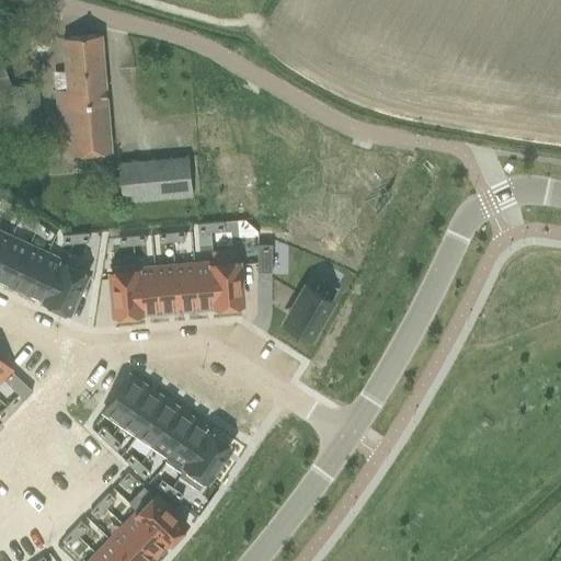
[(63,37),(65,59),(67,89),(53,91),(58,157),(111,152),(100,34),(63,37)]
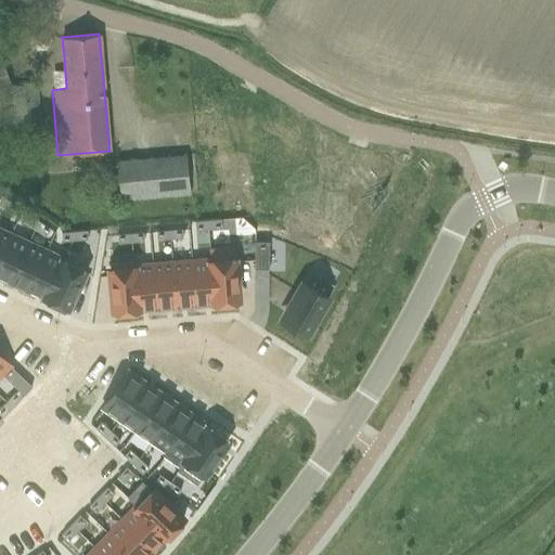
[(0,55),(0,54),(0,93),(12,89),(14,121),(39,119),(37,82),(11,85),(0,55)]
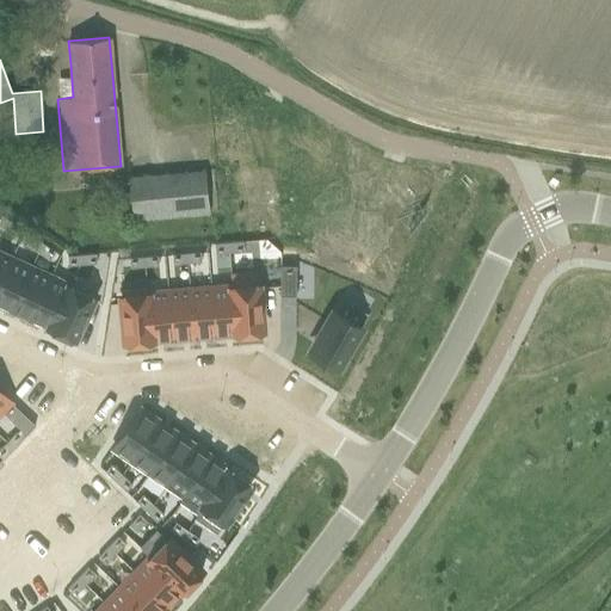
[(131,192),(116,195),(118,221),(134,220),(209,213),(205,171),(130,178),(131,192)]
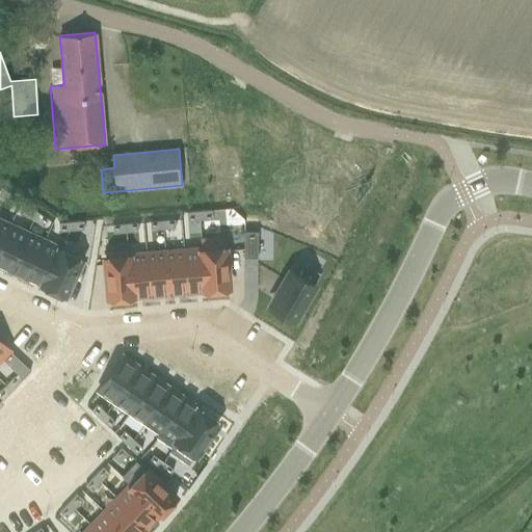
[(6,191),(1,198),(11,206),(17,198),(6,191)]
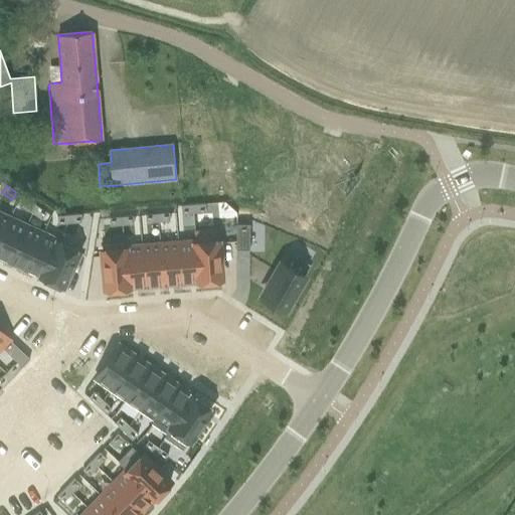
[(26,199),(21,205),(31,212),(36,205),(26,199)]
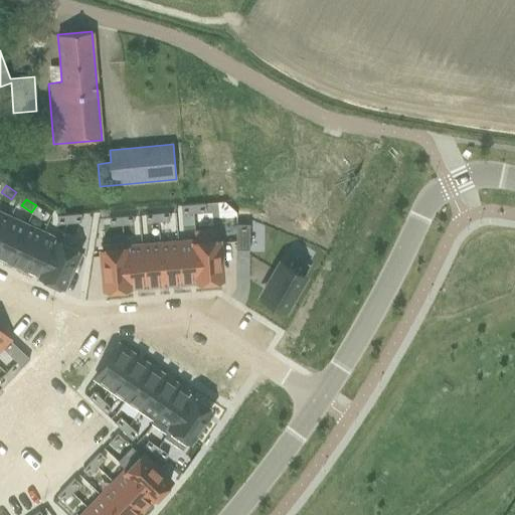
[(204,203),(192,204),(193,212),(205,211),(204,203)]
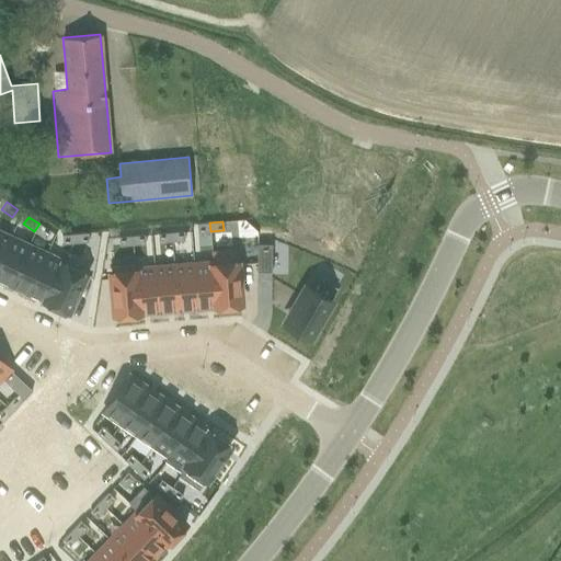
[(204,222),(196,224),(197,232),(210,231),(209,222),(204,222)]
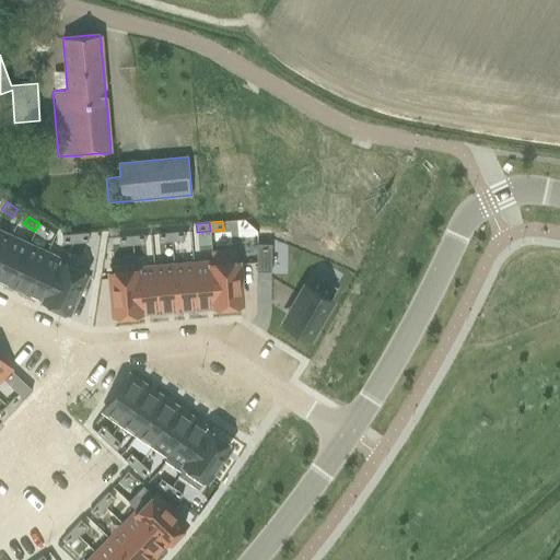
[(39,223),(34,231),(45,238),(50,231),(39,223)]
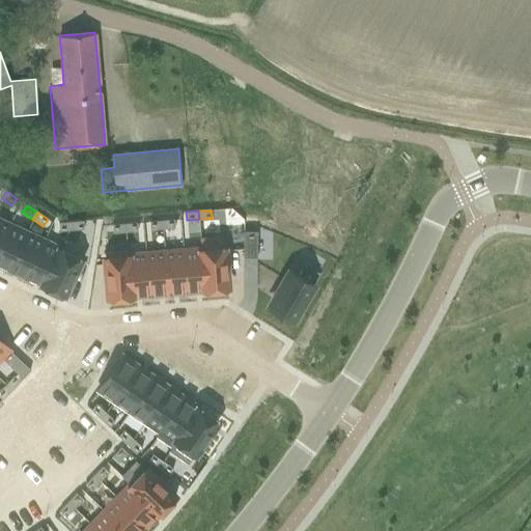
[(174,219),(162,220),(162,228),(174,227),(174,219)]
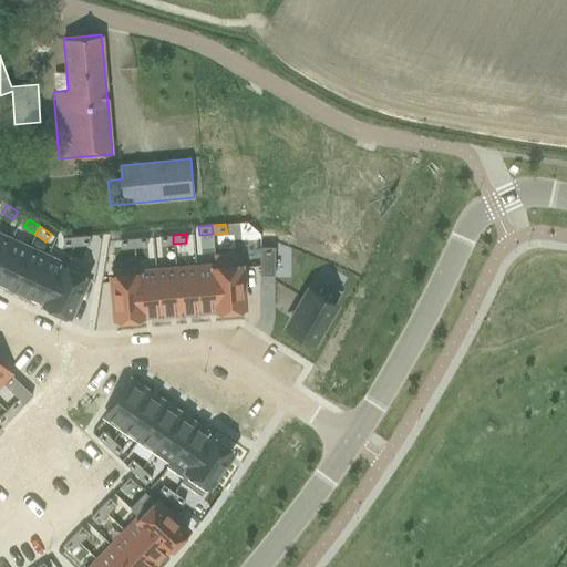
[(0,235),(0,261),(10,240),(0,235)]
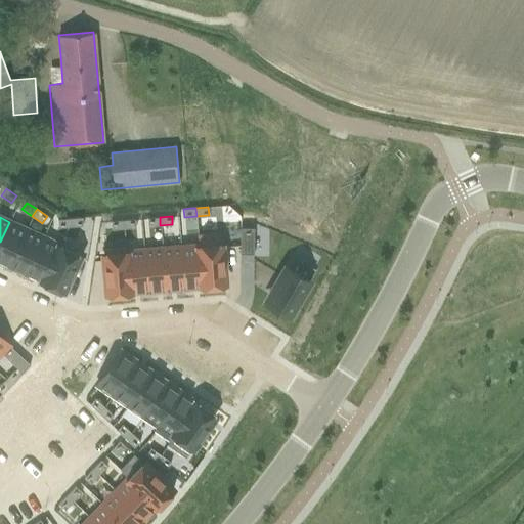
[(82,217),(70,218),(71,226),(83,225),(82,217)]
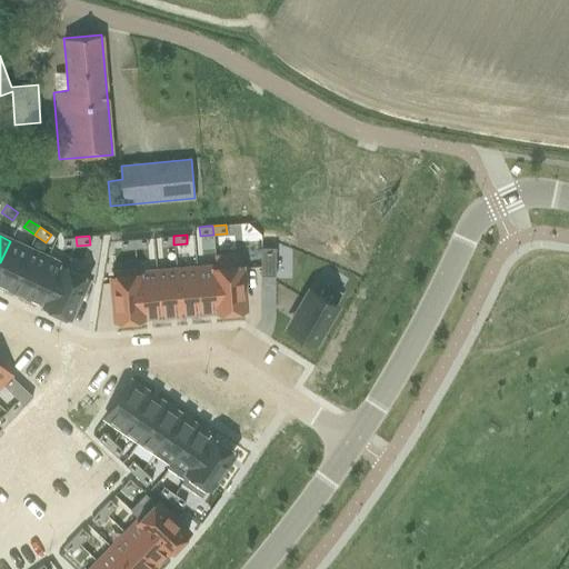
[(173,236),(160,237),(160,246),(173,245),(173,236)]
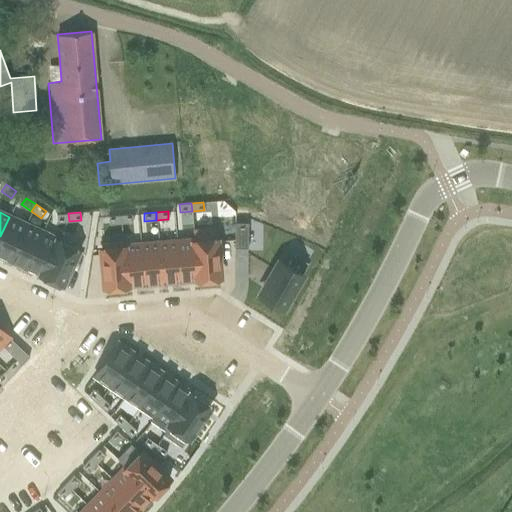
[(68,213),(56,214),(57,222),(69,221),(68,213)]
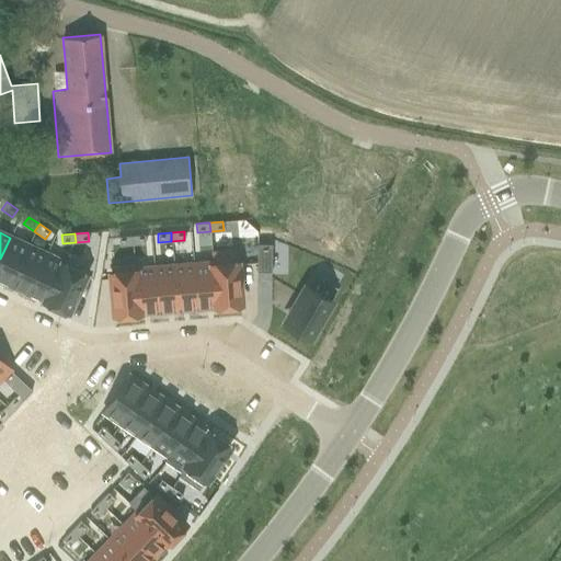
[(145,235),(132,236),(132,244),(145,243),(145,235)]
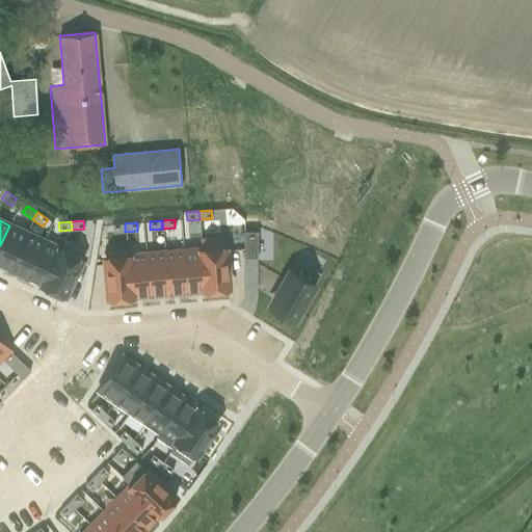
[(125,223),(112,224),(112,233),(125,232),(125,223)]
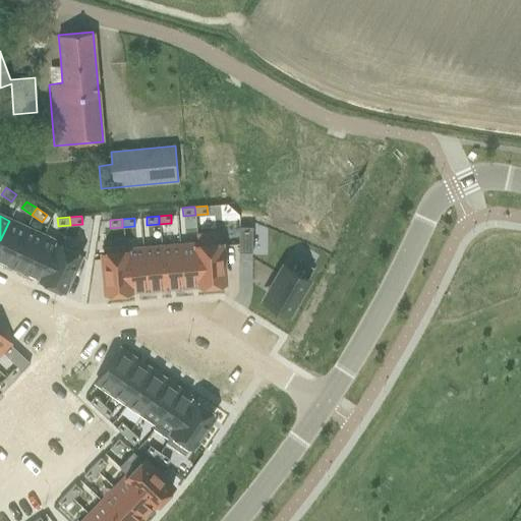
[(9,221),(0,240),(0,261),(9,265),(26,228),(9,221)]
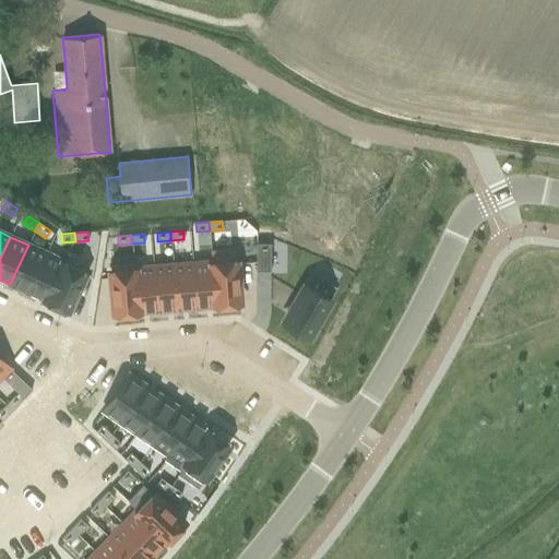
[(256,242),(256,271),(270,271),(270,242),(256,242)]
